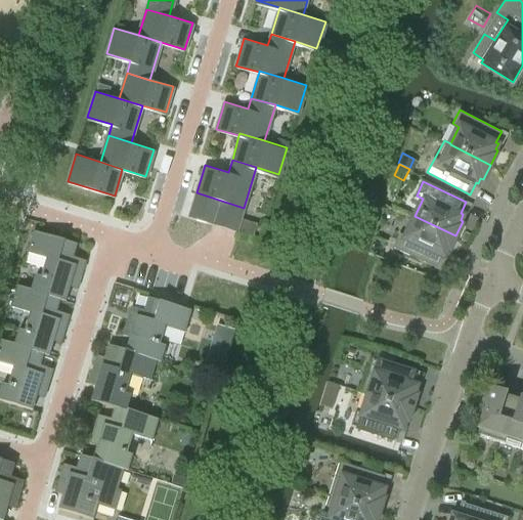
[(193,204),(217,212),(220,201),(197,192),(193,204)]
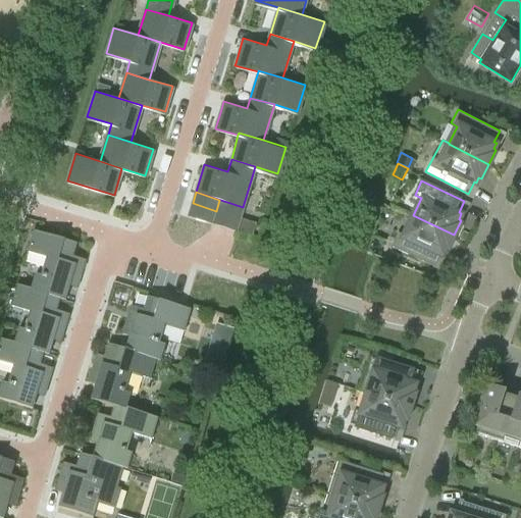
[(213,222),(224,225),(230,203),(219,200),(216,211),(212,221),(213,222)]
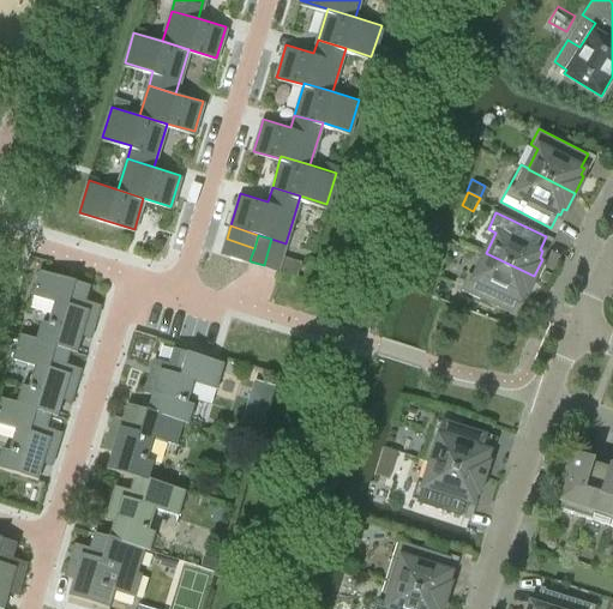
[(250,260),(254,248),(227,239),(222,252),(250,260)]
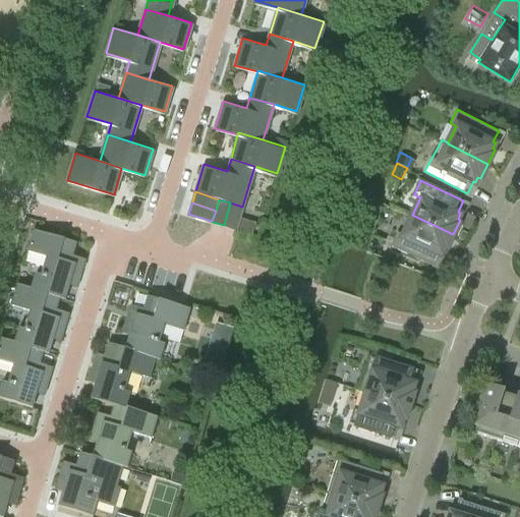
[(224,225),(235,228),(242,207),(230,203),(224,225)]
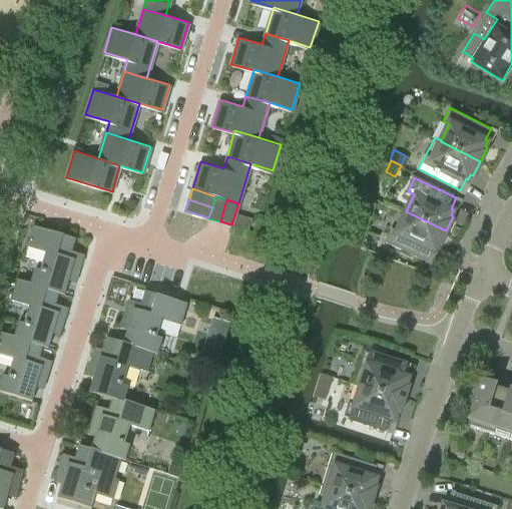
[(234,220),(249,225),(253,214),(238,209),(234,220)]
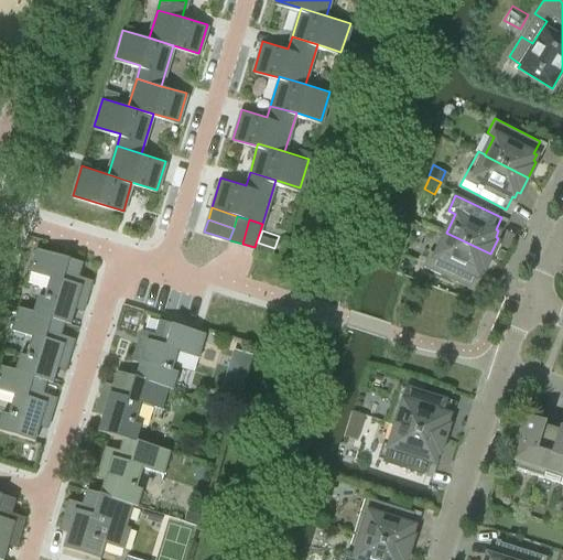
[(490,254),(446,233),(437,252),(430,249),(423,265),(469,287),(475,273),(478,275),(480,269),(483,270),(490,254)]
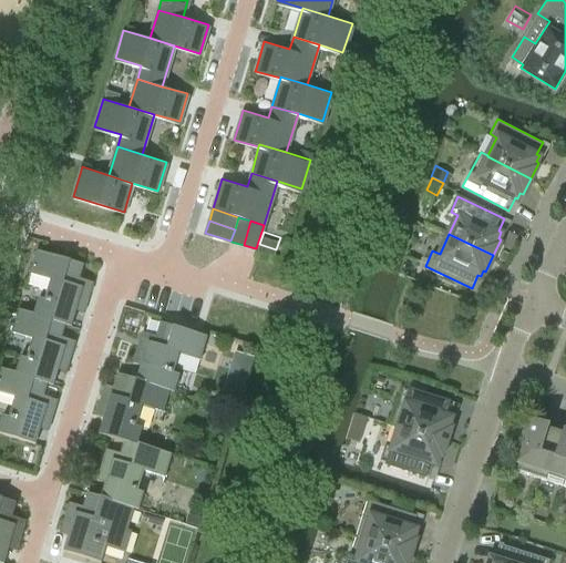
[(32,313),(64,323),(71,324),(81,293),(74,292),(83,262),(37,248),(29,272),(50,277),(43,297),(38,295),(32,313)]
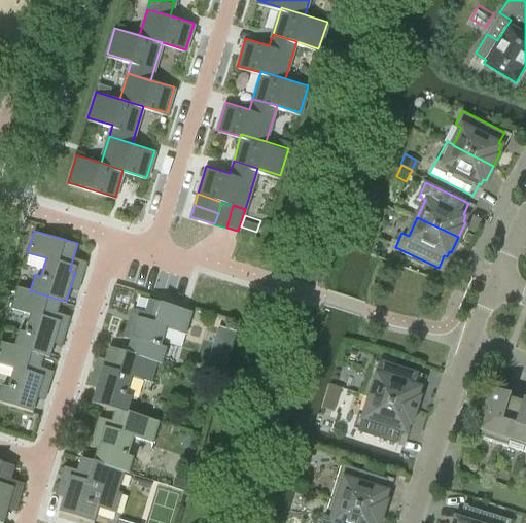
[(13,345),(43,354),(49,355),(58,327),(51,325),(60,300),(30,290),(16,286),(10,307),(30,312),(24,330),(18,328),(13,345)]
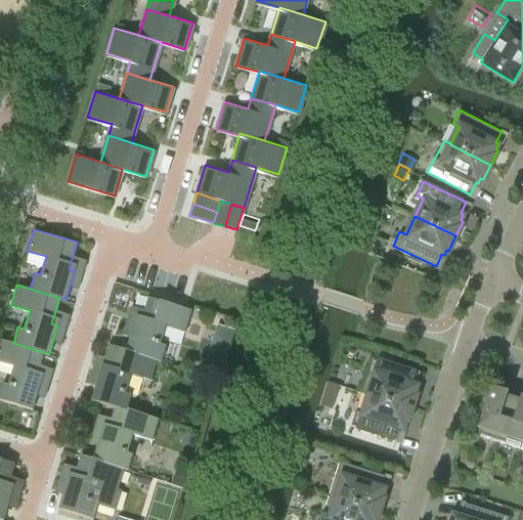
[(126,349),(157,358),(162,360),(166,344),(161,342),(167,323),(185,330),(192,308),(147,295),(140,321),(134,319),(126,349)]
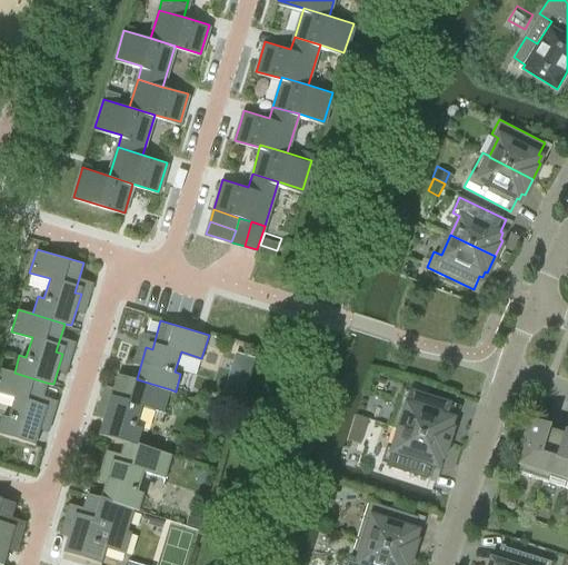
[(47,383),(15,373),(0,368),(0,390),(15,396),(8,416),(2,414),(0,420),(0,432),(36,443),(45,412),(39,410),(47,383)]
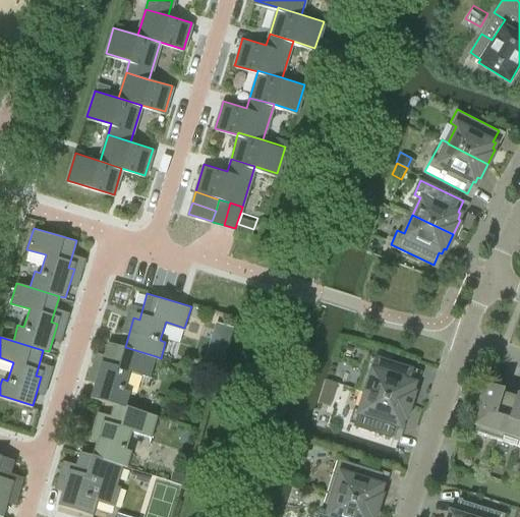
[(107,362),(105,368),(100,367),(91,396),(113,402),(126,406),(131,390),(125,389),(131,369),(151,376),(156,356),(125,347),(108,341),(102,361),(107,362)]
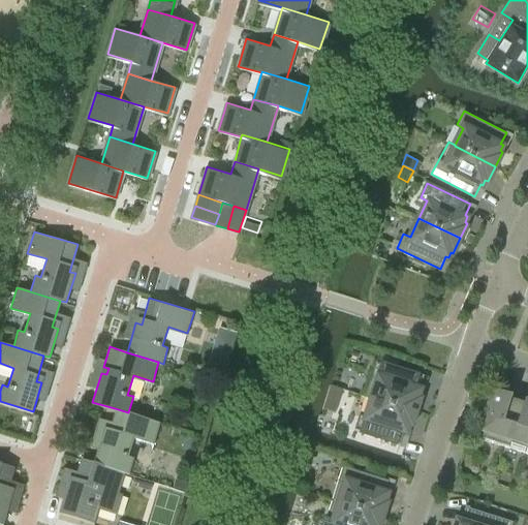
[(372,396),(415,409),(421,394),(418,393),(421,387),(417,387),(422,373),(376,359),(365,394),(372,396)]
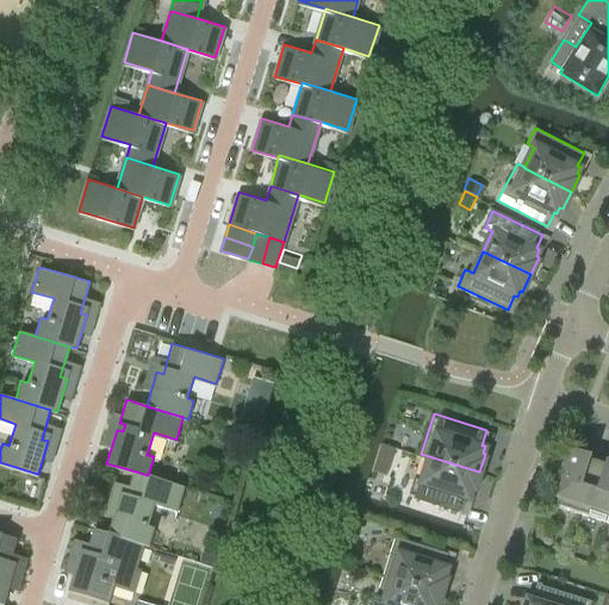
[(582,511),(600,455),(584,450),(583,453),(573,449),(555,503),(582,511)]
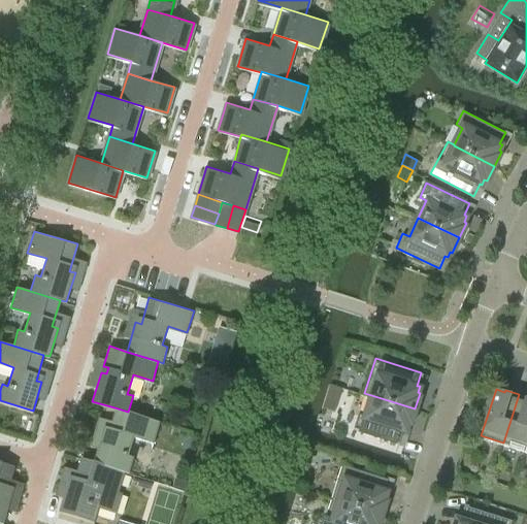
[(503,443),(524,449),(526,440),(526,396),(519,394),(503,443)]
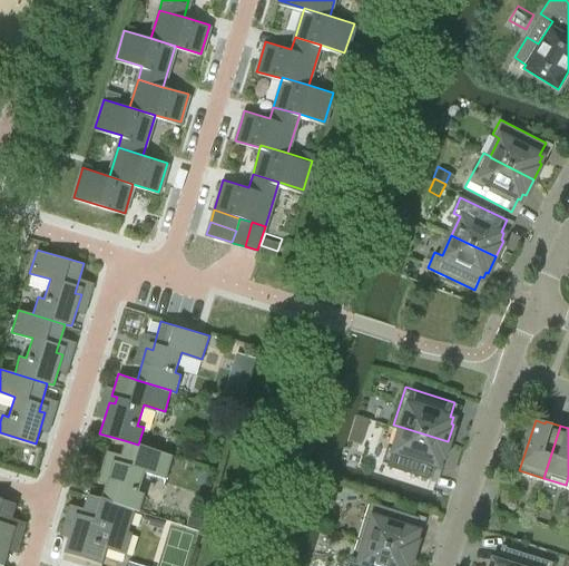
[(448,441),(401,427),(394,447),(388,443),(382,460),(431,476),(435,462),(438,464),(440,457),(442,458),(448,441)]
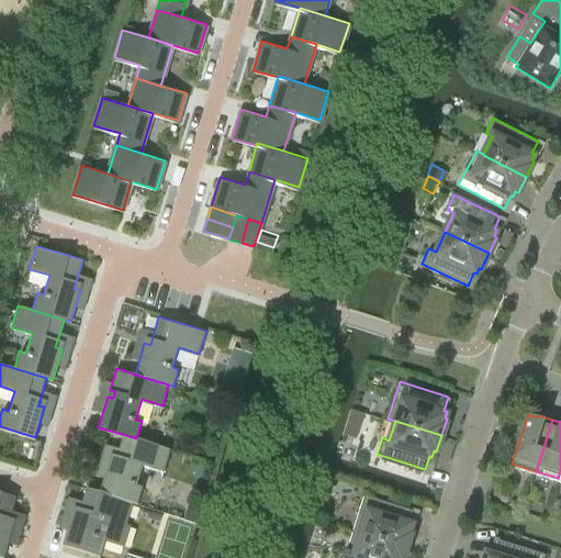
[(170,449),(136,438),(122,434),(114,462),(109,461),(100,491),(133,501),(137,503),(143,484),(137,483),(143,464),(164,469),(170,449)]
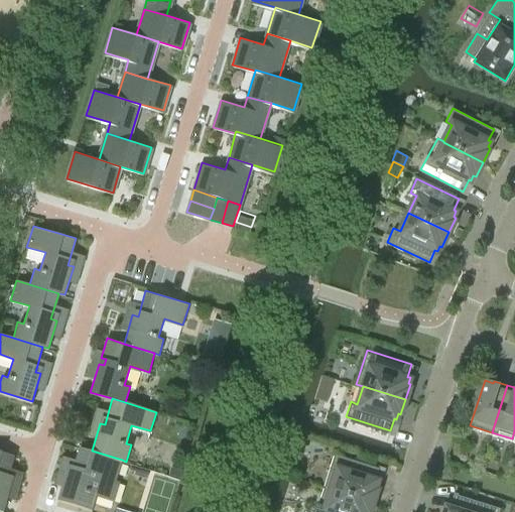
[(116,480),(122,460),(92,451),(79,446),(72,472),(66,470),(57,499),(93,509),(97,495),(115,501),(121,481),(116,480)]
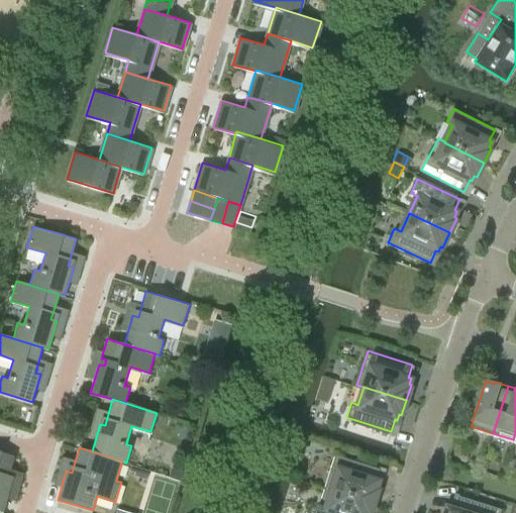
[(0,509),(4,511),(12,484),(6,483),(14,455),(0,450),(0,509)]
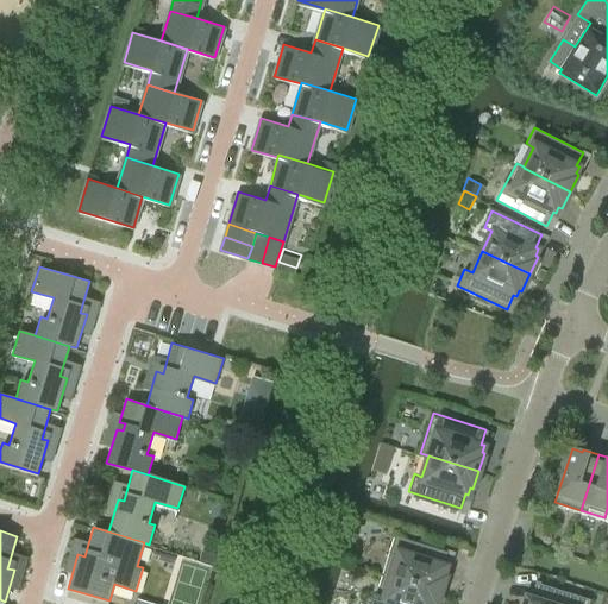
[(383,572),(440,590),(446,572),(444,571),(446,565),(443,564),(447,549),(395,533),(383,572)]
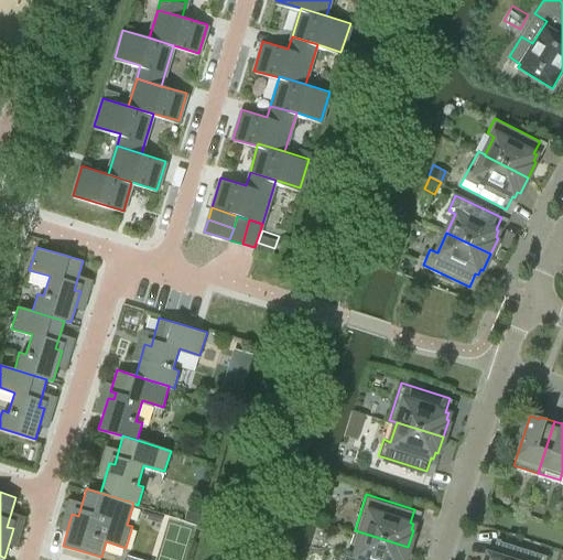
[(403,559),(408,547),(355,530),(345,559),(403,559)]
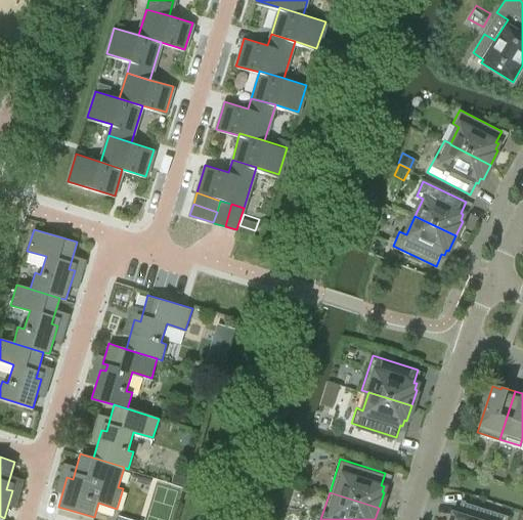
[(448,519),(506,519),(508,514),(463,500),(459,513),(455,512),(453,519),(449,518),(448,519)]
